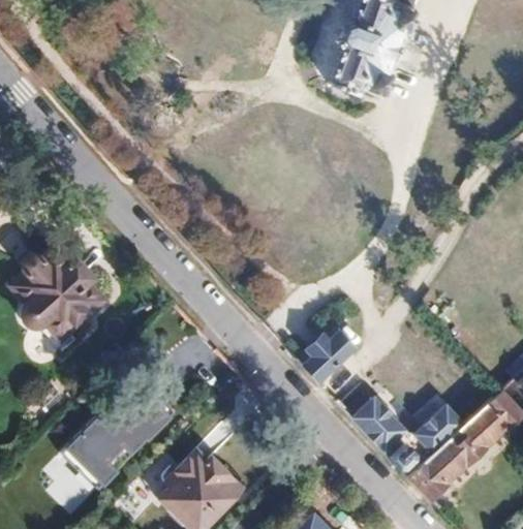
[(409,34),(418,10),(393,2),(393,0),(360,0),(354,21),(347,23),(340,25),(335,39),(342,51),(330,86),(361,97),(363,90),(388,97),(396,74),(392,71),(404,33),(409,34)]
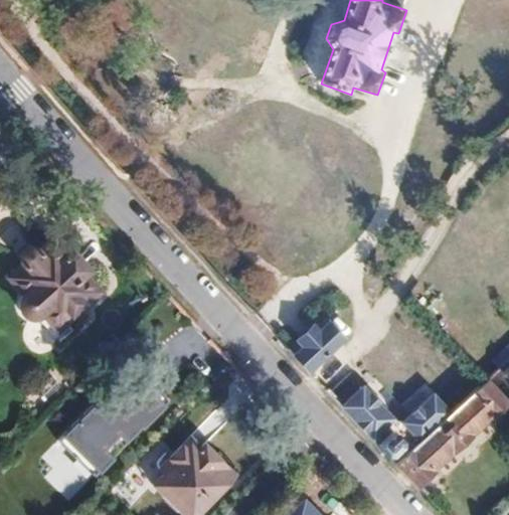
[(90,275),(94,272),(67,242),(62,246),(55,239),(43,250),(40,248),(38,247),(32,247),(28,249),(25,252),(24,258),(25,263),(27,265),(13,279),(26,293),(25,295),(24,298),(23,304),(24,309),(27,314),(32,318),(38,320),(43,320),(48,316),(68,339),(78,330),(71,323),(105,292),(90,275)]
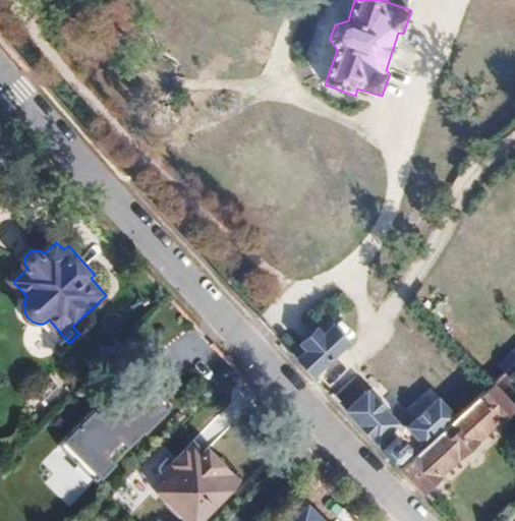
[(317,373),(351,341),(332,321),(322,331),(319,329),(302,343),(304,346),(297,353),(300,356),(317,373)]
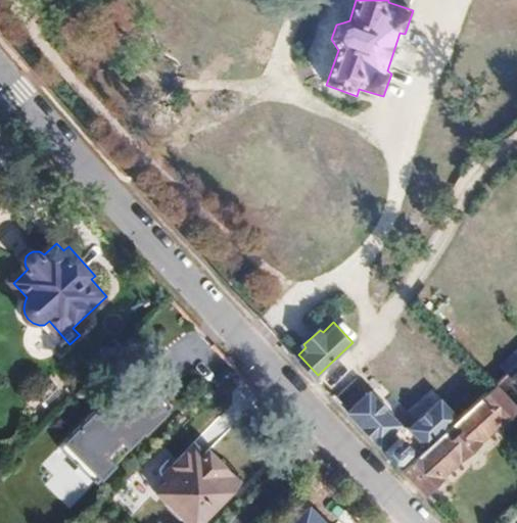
[(516,368),(511,372),(508,375),(516,385),(516,368)]
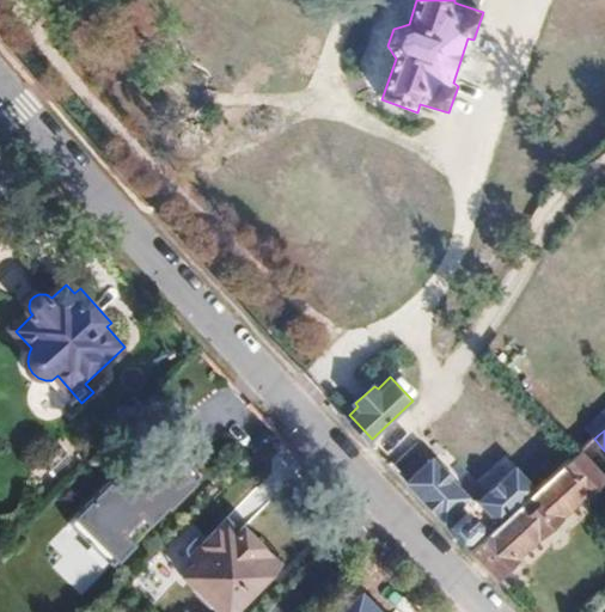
[(202,478),(154,434),(77,518),(123,562),(202,478)]
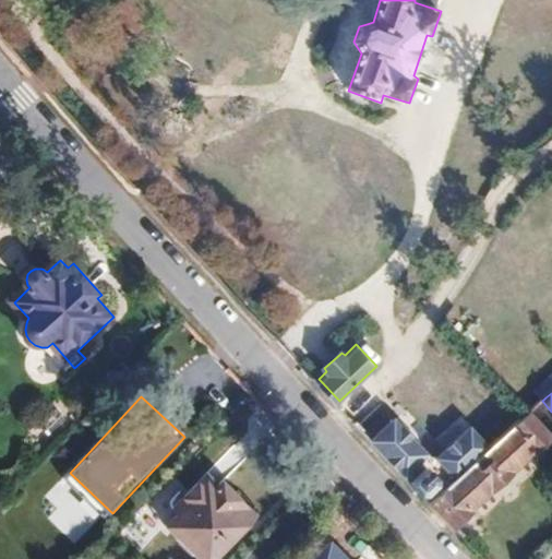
[(474,506),(522,462),(536,450),(540,449),(551,438),(551,431),(531,411),(482,456),(434,500),(452,518),(457,524),(475,509),(474,506)]
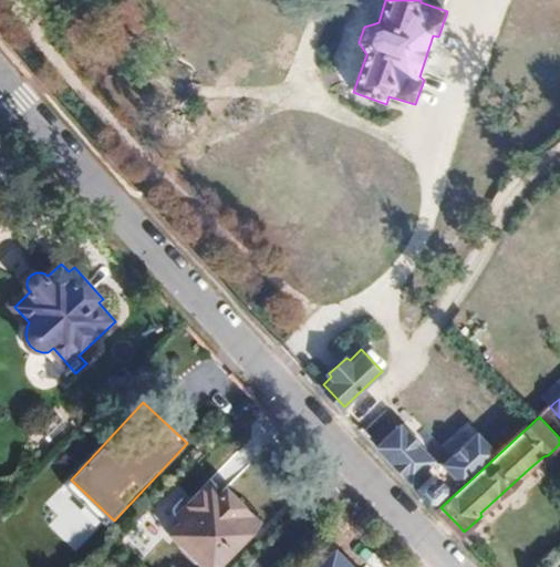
[(441,507),(489,463),(499,453),(480,433),(449,462),(434,459),(403,424),(380,444),(418,485),(441,507)]
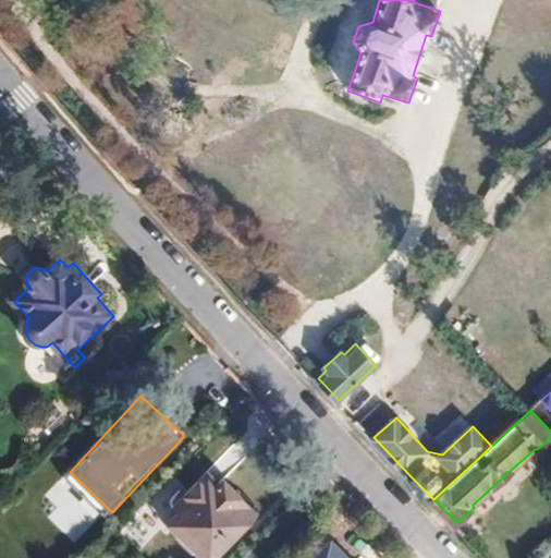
[(206,557),(213,557),(258,513),(227,482),(222,487),(209,474),(180,505),(186,511),(173,524),(206,557)]
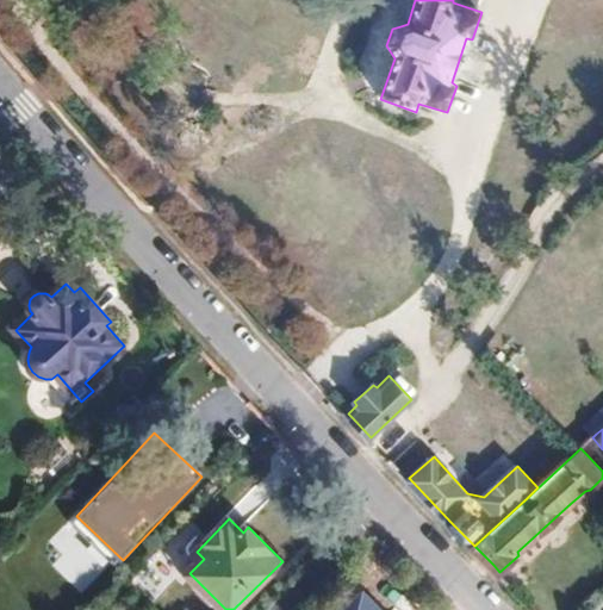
[(383,609),(365,592),(346,609),(383,609)]
